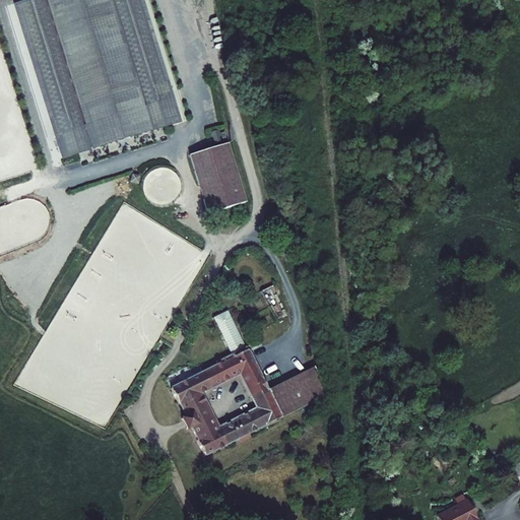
[(177,121),(140,0),(25,0),(19,2),(66,149),(177,121)]
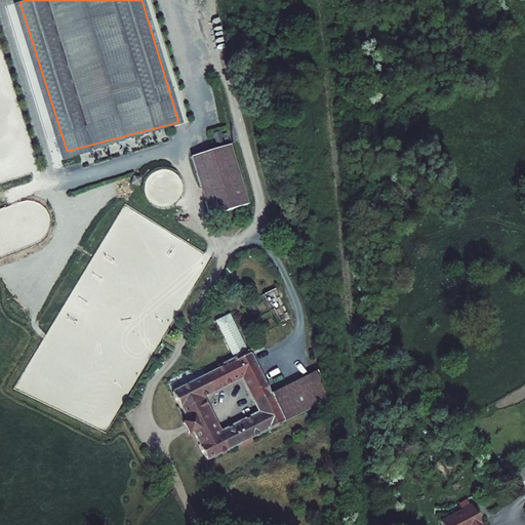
[(225,146),(188,158),(208,216),(246,204),(225,146)]
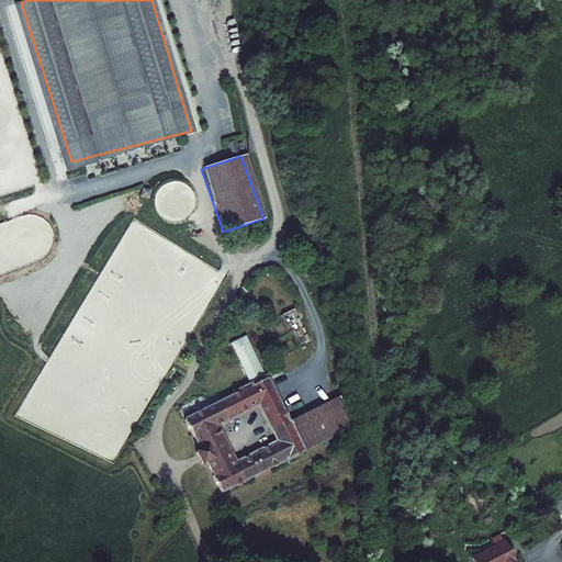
[(282,314),(299,347),(312,340),(294,307),(282,314)]
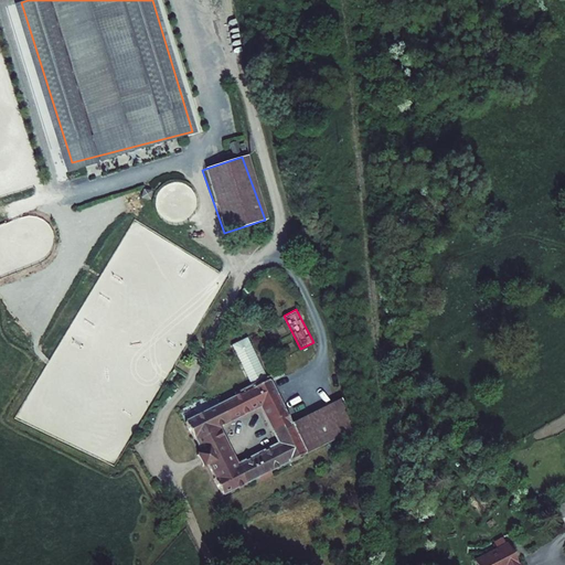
[(233,343),(255,386),(270,379),(248,336),(233,343)]
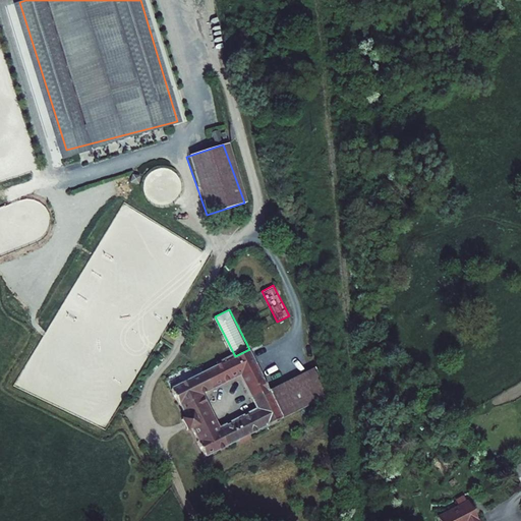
[(197,443),(205,456),(270,423),(272,427),(284,421),(281,416),(330,391),(315,364),(270,389),(249,349),(235,356),(172,388),(179,402),(182,401),(189,414),(207,405),(199,391),(238,371),(258,409),(220,429),(214,417),(195,426),(201,440),(197,443)]
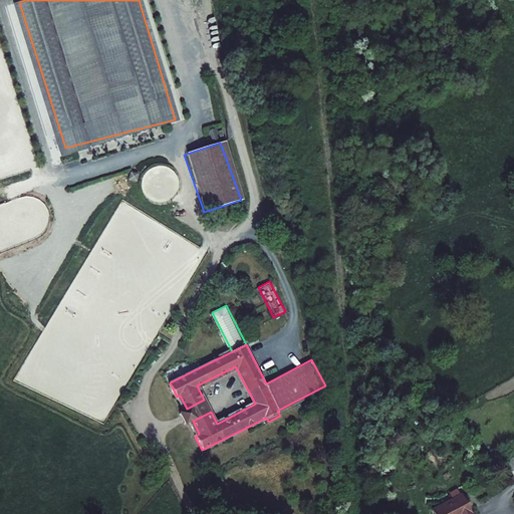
[(183,411),(188,423),(193,421),(211,412),(204,400),(187,409),(183,411)]
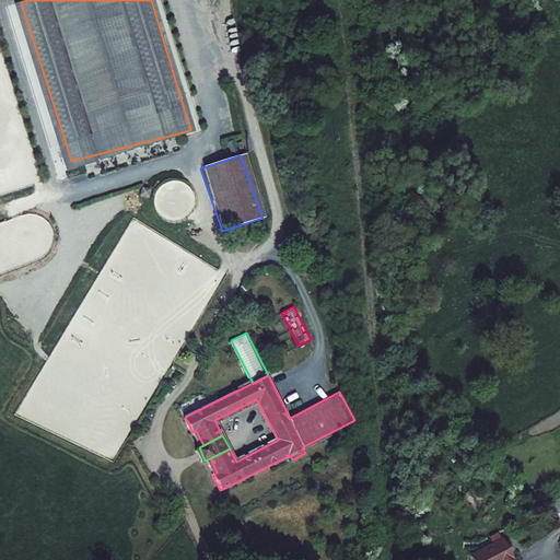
[(135,531),(142,538),(153,527),(146,520),(135,531)]
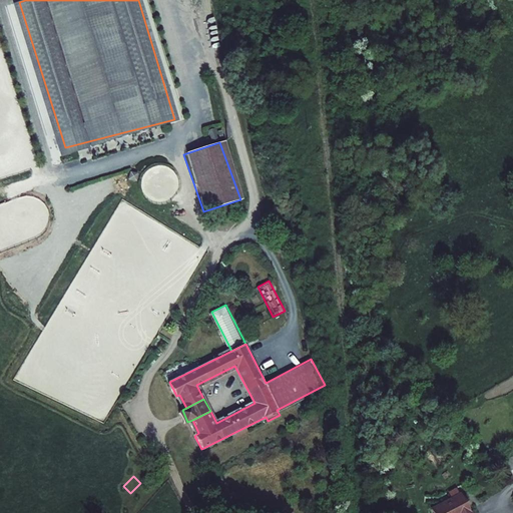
[(474,512),(464,494),(433,511),(433,512),(474,512)]
